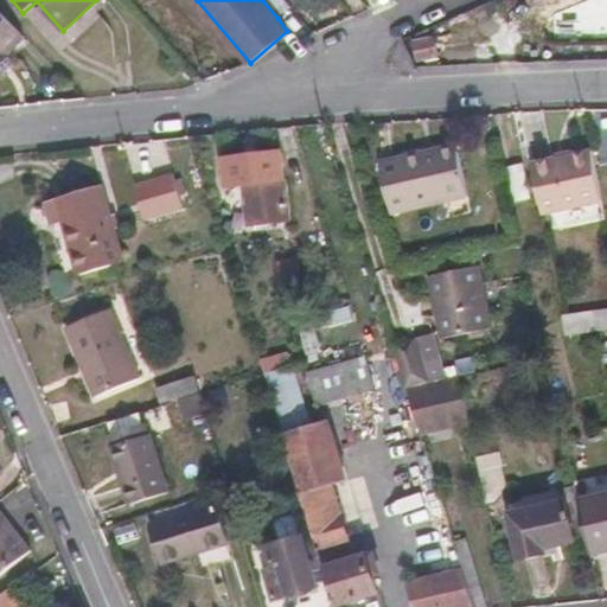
[(291,7),(285,0),(262,0),(278,18),(291,7)]
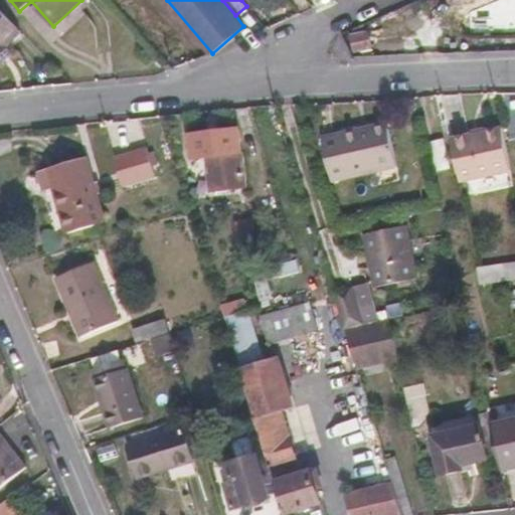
[(17,28),(0,10),(0,49),(4,46),(2,43),(17,28)]
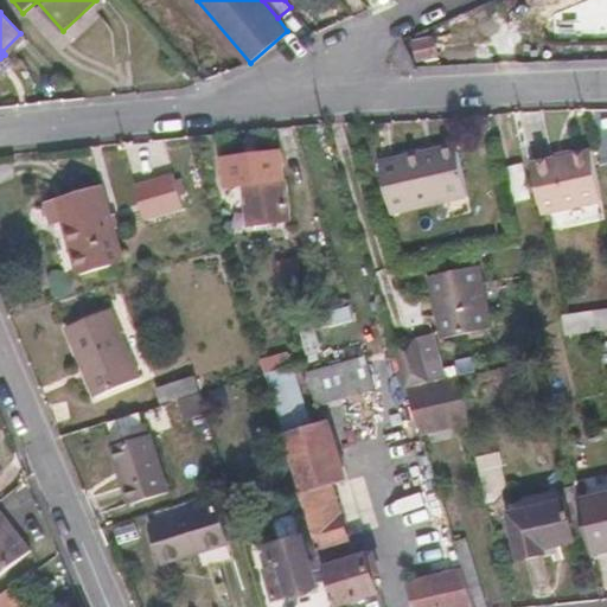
[(606,14),(573,14),(574,38),(606,38),(606,14)]
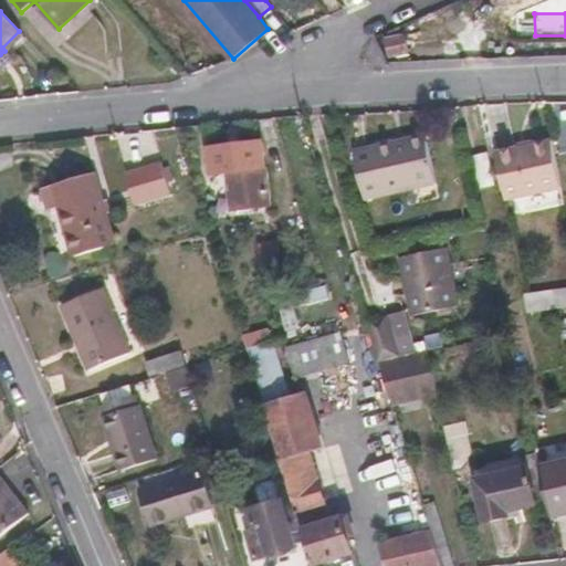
[(2,48),(4,51),(7,53),(23,35),(19,31),(2,48)]
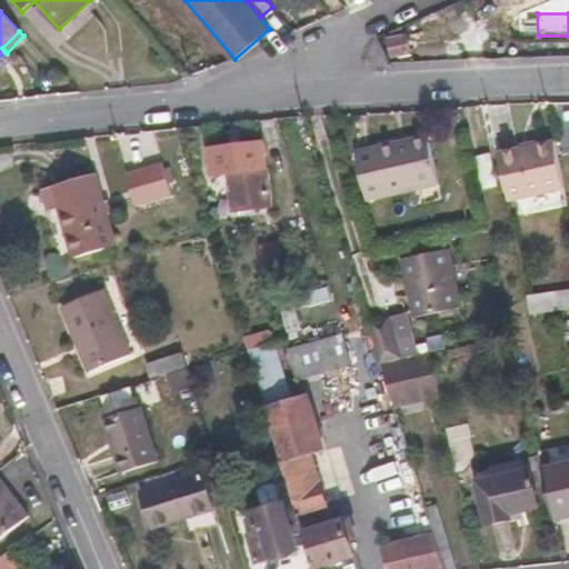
[(407,35),(391,40),(398,57),(413,51),(407,35)]
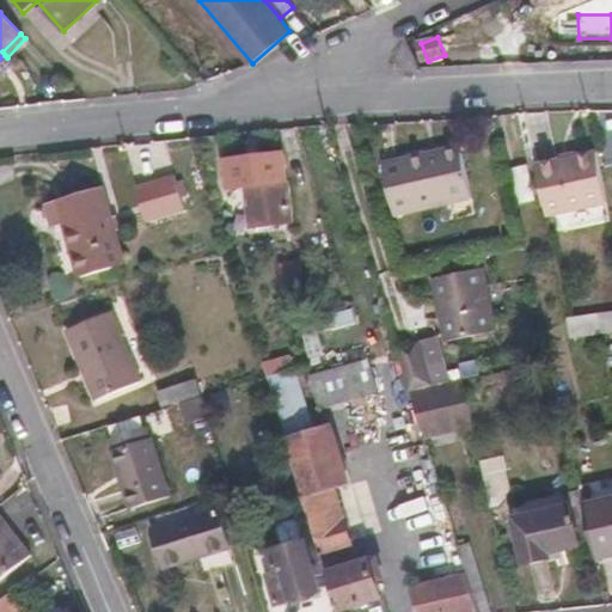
[(285,153),(225,161),(228,189),(248,187),(254,228),(294,224),(285,153)]
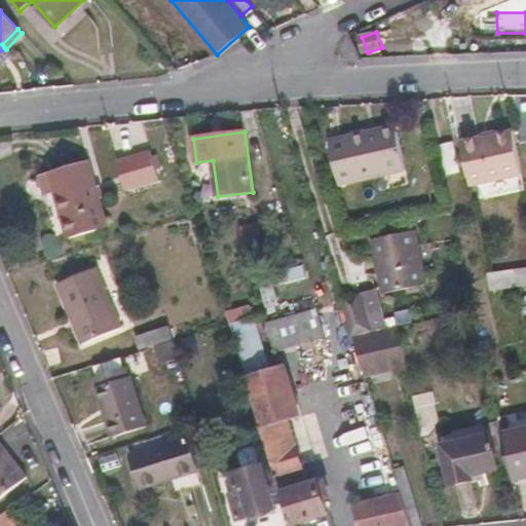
[(515,132),(461,142),(472,186),(524,177),(515,132)]
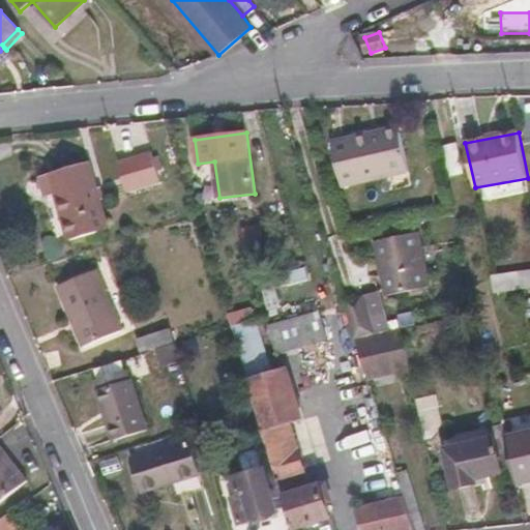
[(375,134),(332,143),(342,185),(409,171),(400,135),(377,140),(375,134)]
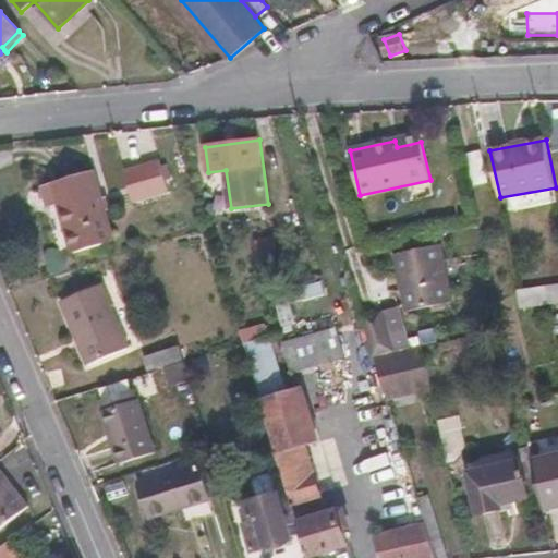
[(95,171),(52,183),(73,253),(114,240),(95,171)]
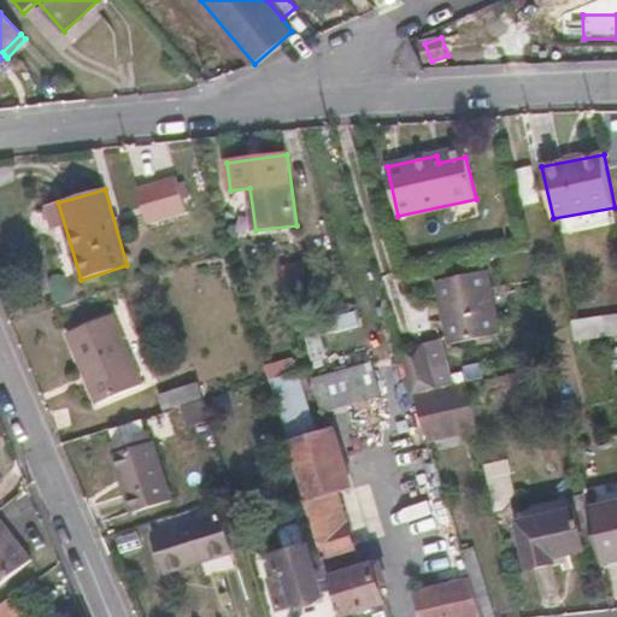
[(304,263),(282,268),(285,280),(307,275),(304,263)]
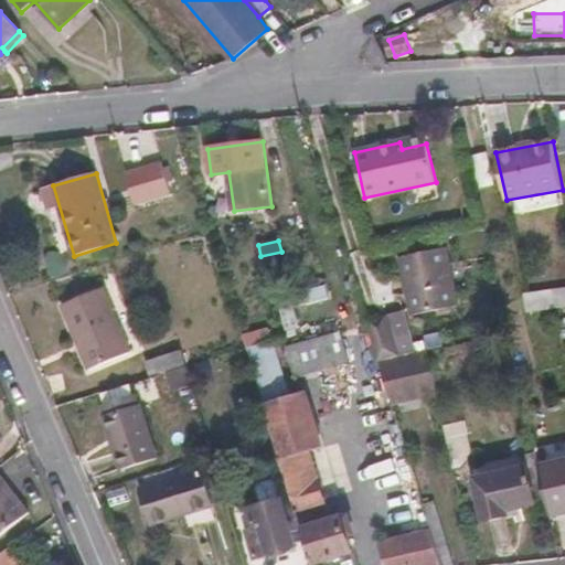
[(445,248),(401,258),(414,316),(457,306),(445,248)]
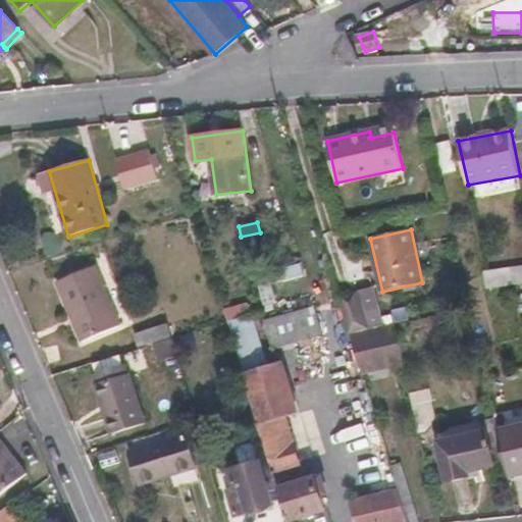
[(120,325),(95,265),(57,281),(82,342),(120,325)]
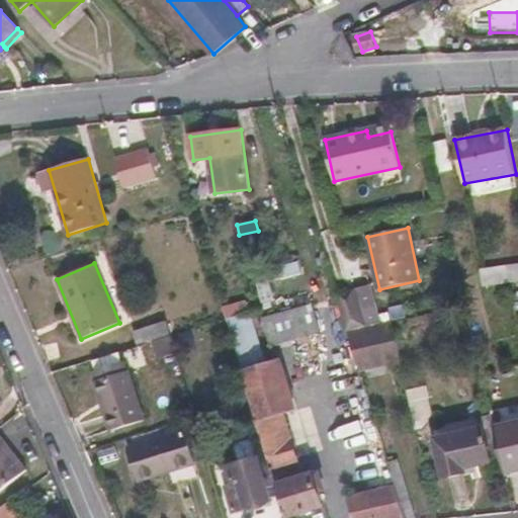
[(517,279),(517,263),(507,265),(509,280),(517,279)]
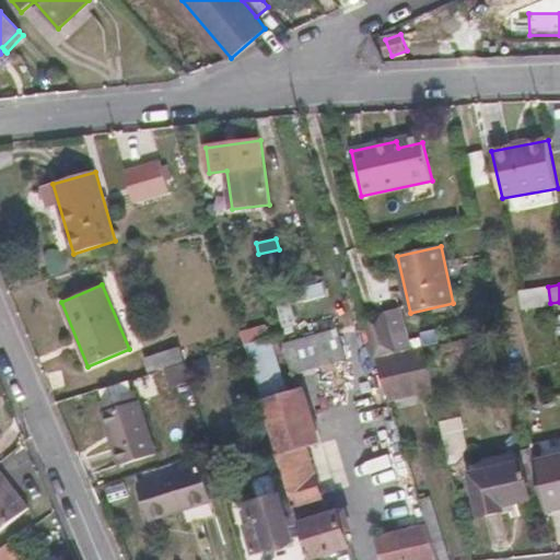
[(526,306),(550,303),(548,287),(523,290),(526,306)]
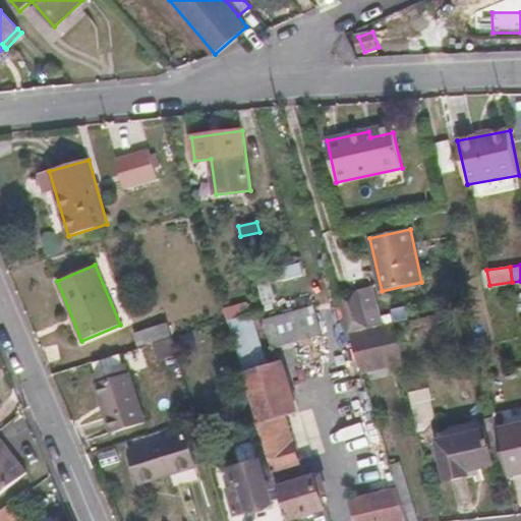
[(338,297),(348,331),(385,324),(373,287),(338,297)]
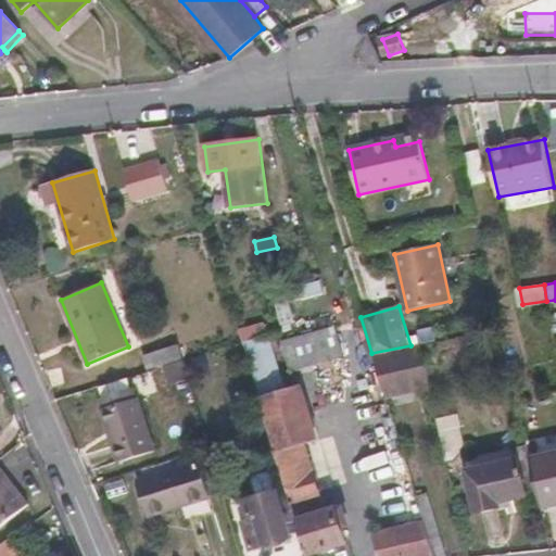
[(335,325),(281,341),(289,366),(300,370),(343,357),(335,325)]
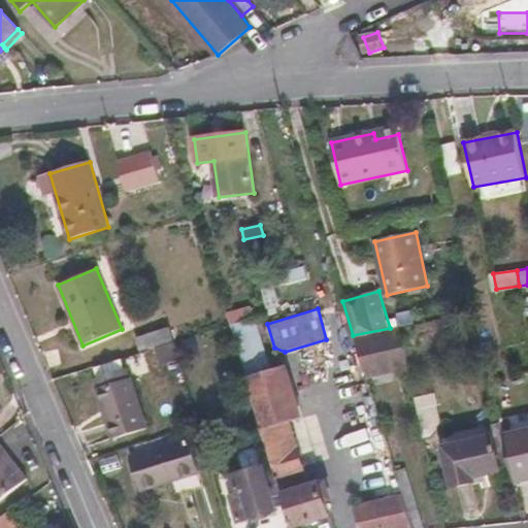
[(246,376),(267,371),(252,320),(231,325),(246,376)]
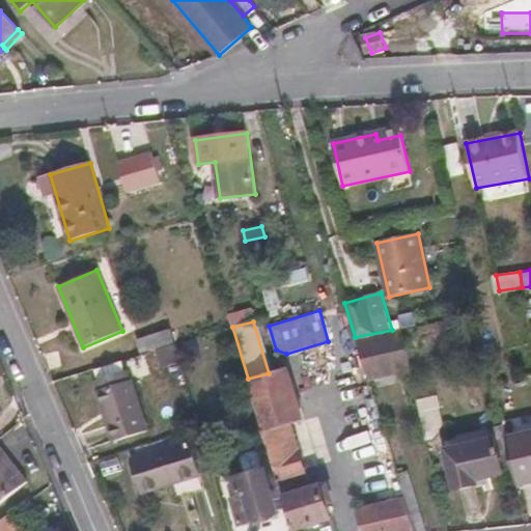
[(367,374),(409,365),(400,328),(392,330),(355,337),(365,370),(367,374)]
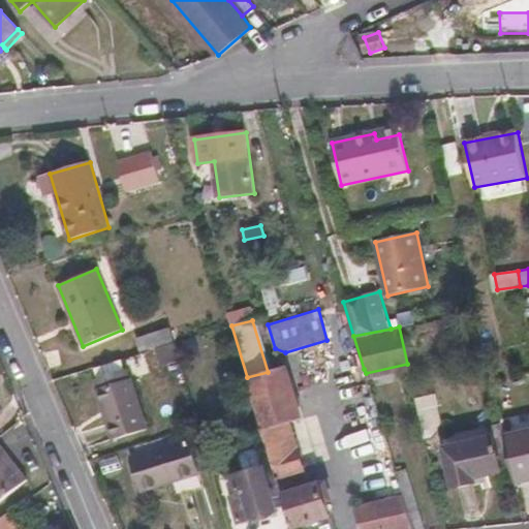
[(136,338),(141,352),(166,345),(175,342),(170,328),(136,338)]
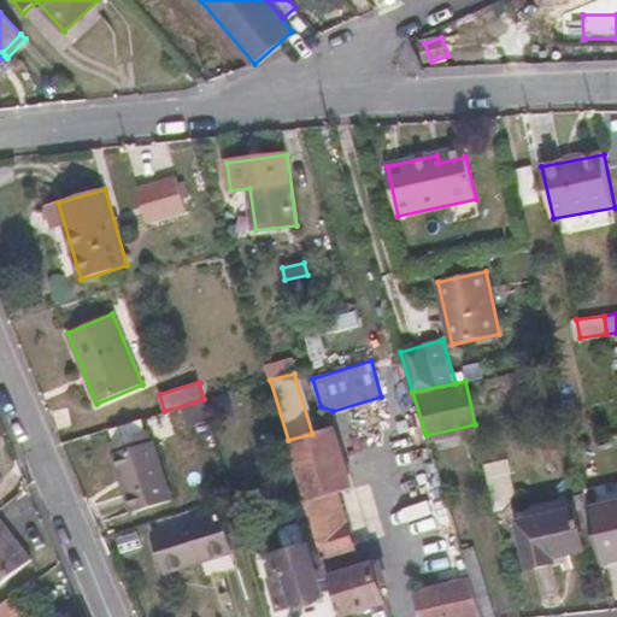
[(204,399),(194,403),(199,422),(210,418),(204,399)]
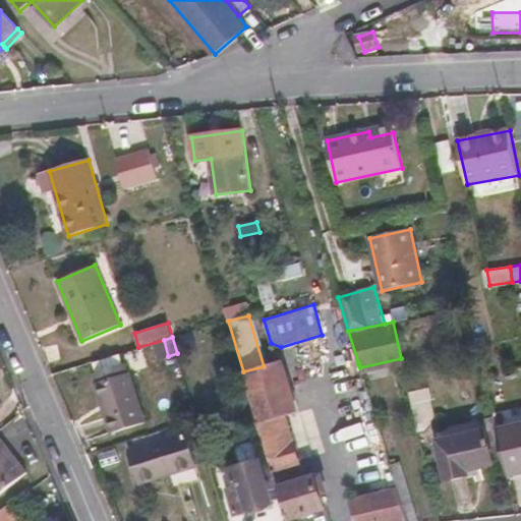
[(122,352),(90,362),(96,383),(129,372),(122,352)]
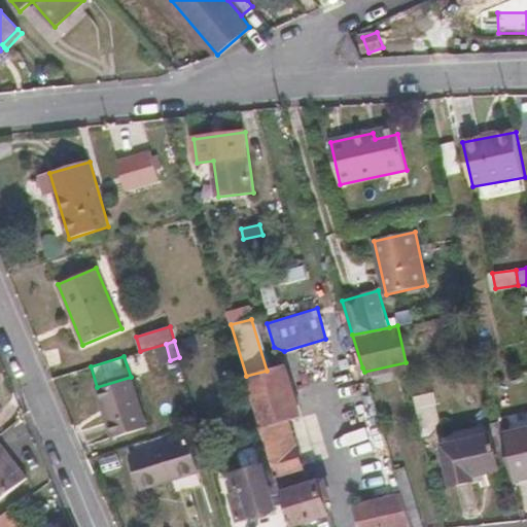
[(246,376),(292,526),(329,515),(319,482),(311,484),(307,469),(304,470),(288,419),(297,416),(282,366),(267,371),(246,376)]
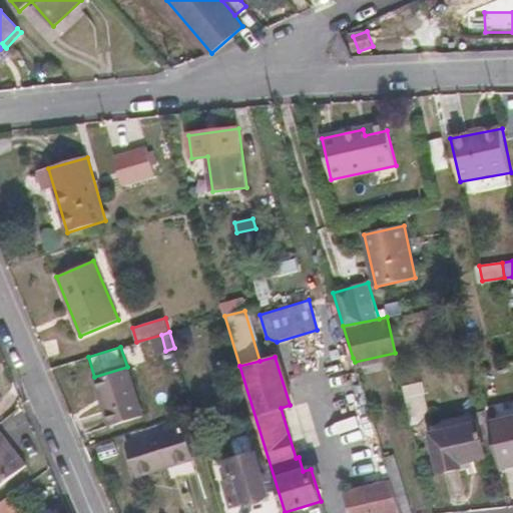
[(127,367),(94,377),(110,426),(143,417),(127,367)]
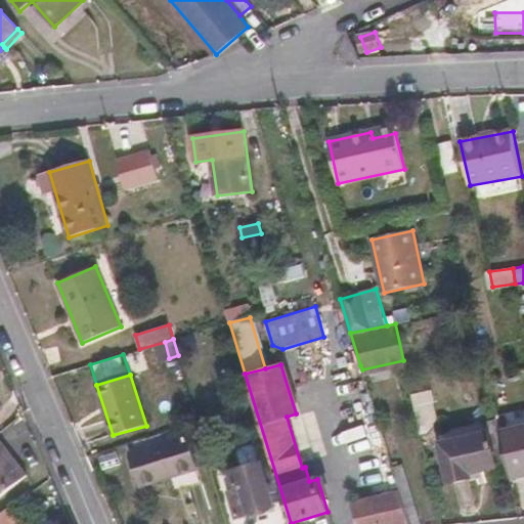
[(431,391),(412,395),(420,429),(433,426),(438,418),(431,391)]
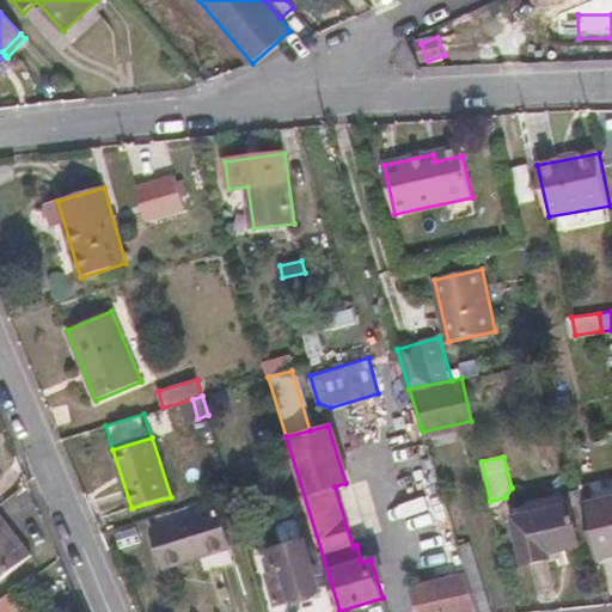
[(466,575),(473,595),(488,591),(456,487),(441,491),(466,575)]
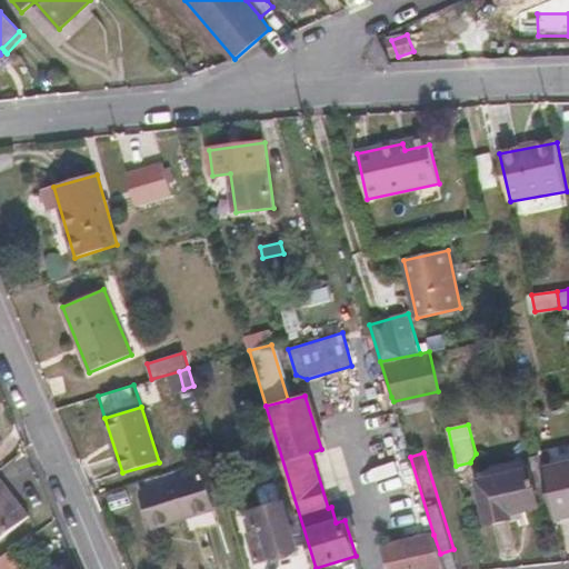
[(555,520),(568,516),(568,462),(542,470),(555,520)]
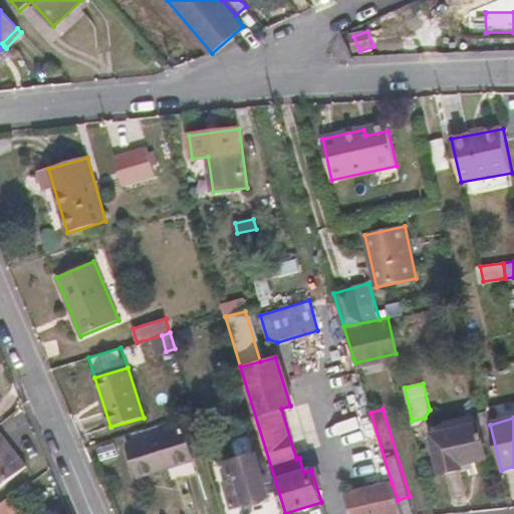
[(198,428),(207,458),(220,454),(212,424),(198,428)]
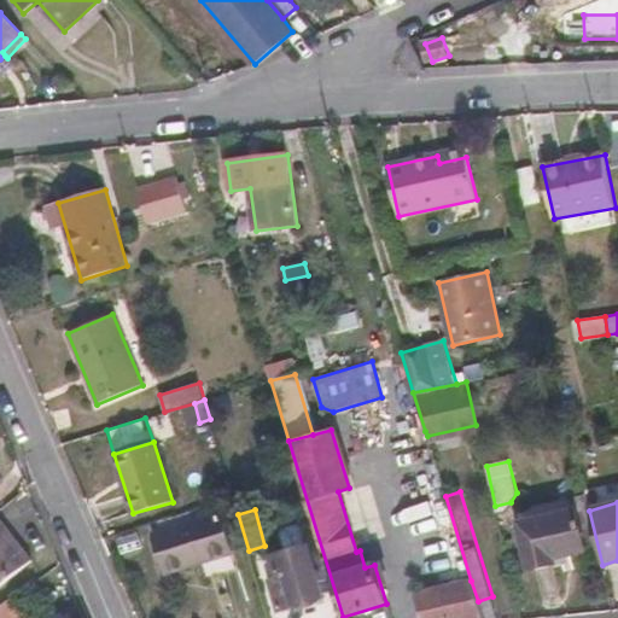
[(587,552),(576,509),(520,524),(531,569),(558,561),(557,559),(587,552)]
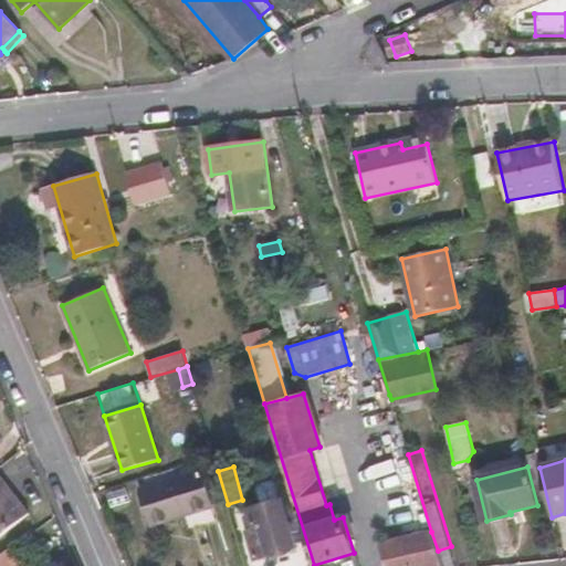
[(201,472),(139,491),(149,524),(211,506),(201,472)]
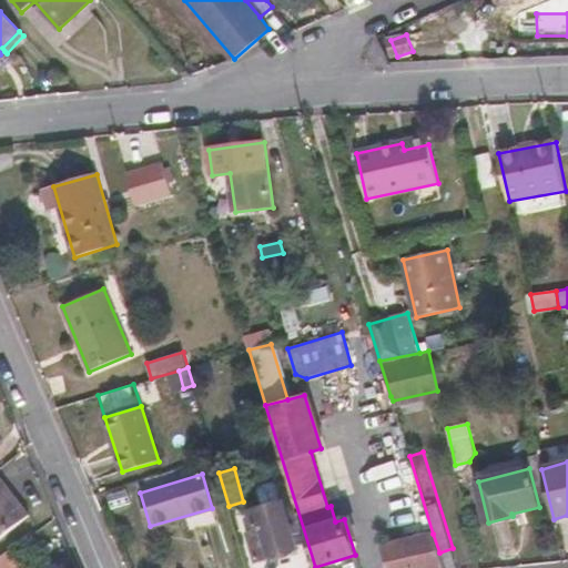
[(0,538),(29,515),(0,478),(0,538)]
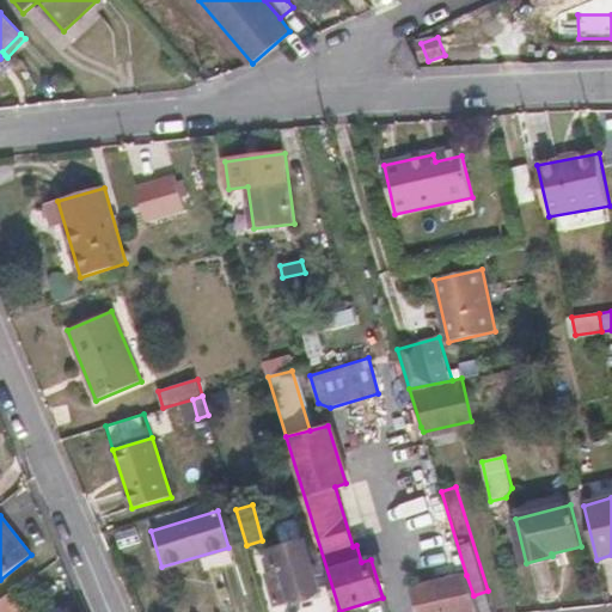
[(279,604),(320,591),(307,542),(306,542),(300,522),(294,520),(282,524),(279,528),(285,548),(273,552),(277,571),(269,574),(279,604)]
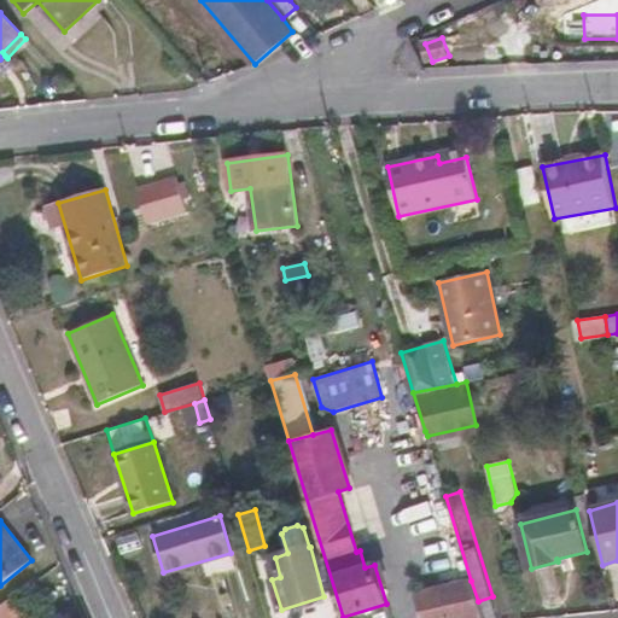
[(482,617),(478,601),(471,581),(419,594),(424,617),(482,617)]
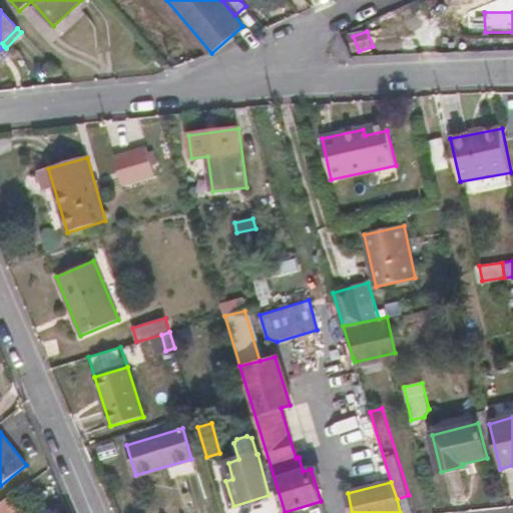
[(0,512),(13,512),(21,508),(12,494),(0,502),(0,512)]
